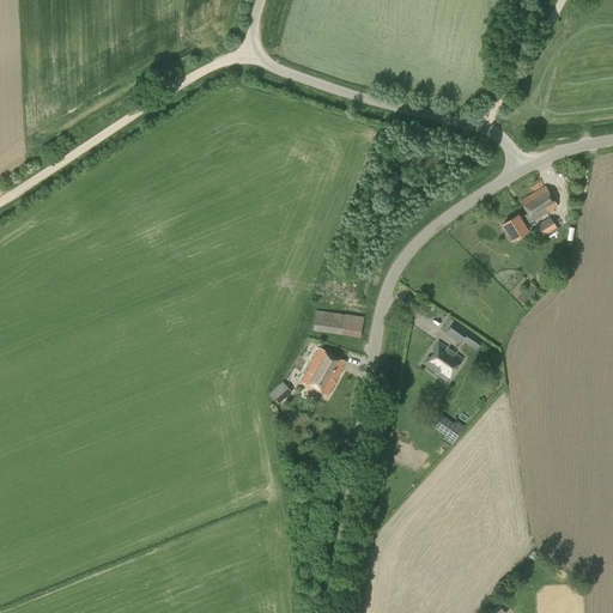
[(525,225),(557,206),(546,187),(521,202),(528,213),(520,218),(519,216),(503,225),(513,240),(528,230),(525,225)]
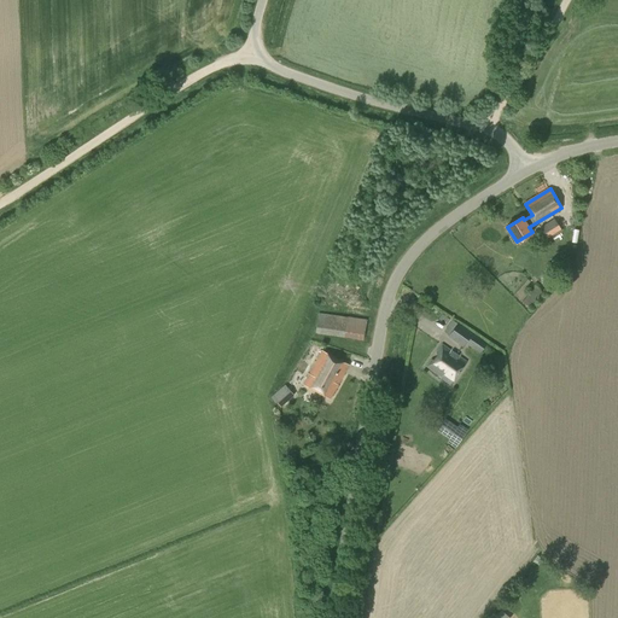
[(548,240),(561,231),(554,219),(540,228),(548,240)]
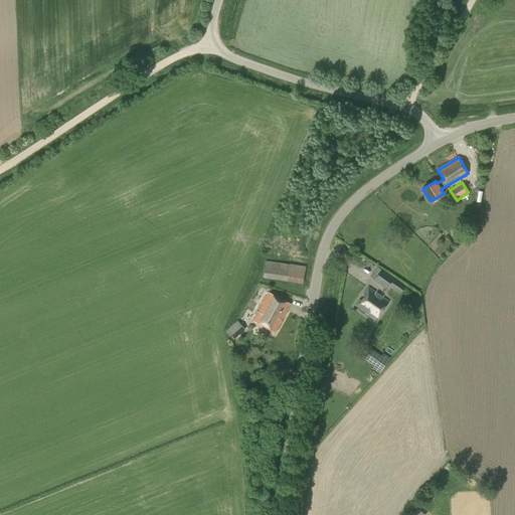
[(441,256),(452,243),(447,238),(436,251),(441,256)]
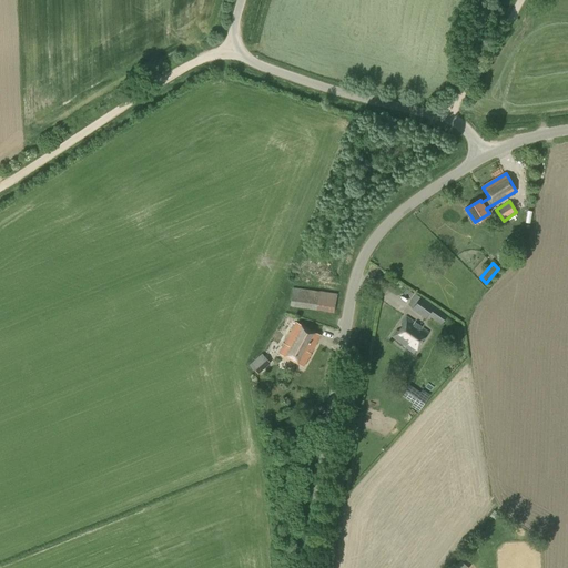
[(320,292),(293,287),(290,306),(334,313),(336,294),(320,291),(320,292)]
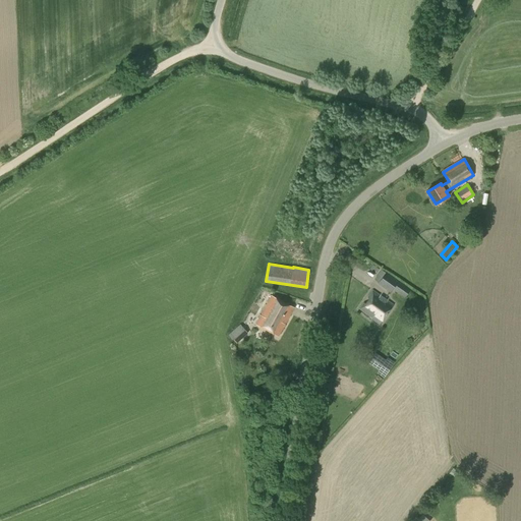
[(410,291),(386,273),(378,283),(390,293),(393,289),(405,298),(410,291)]
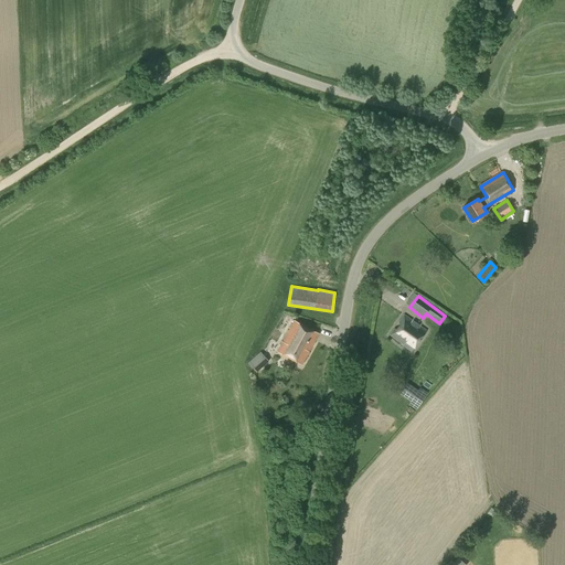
[(413,351),(426,331),(404,316),(392,334),(405,344),(404,345),(413,351)]
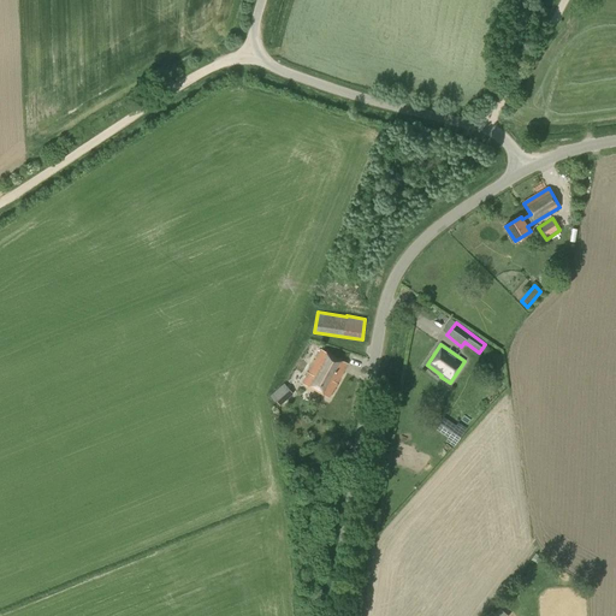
[(329,397),(347,365),(321,350),(303,383),(329,397)]
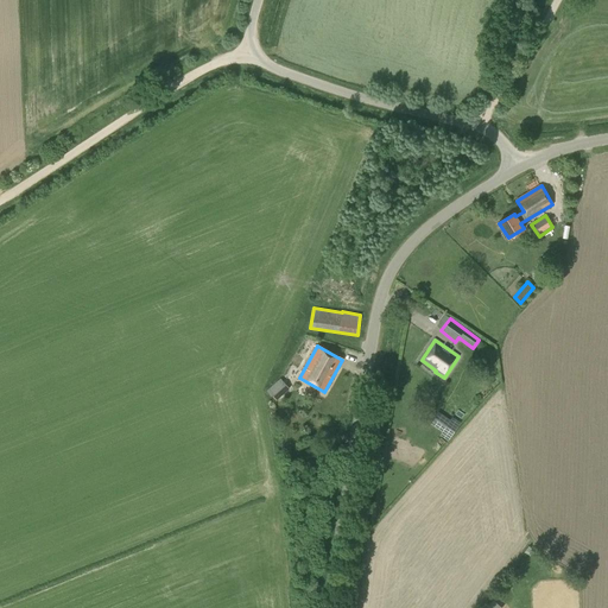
[(277,401),(290,390),(280,379),(267,391),(277,401)]
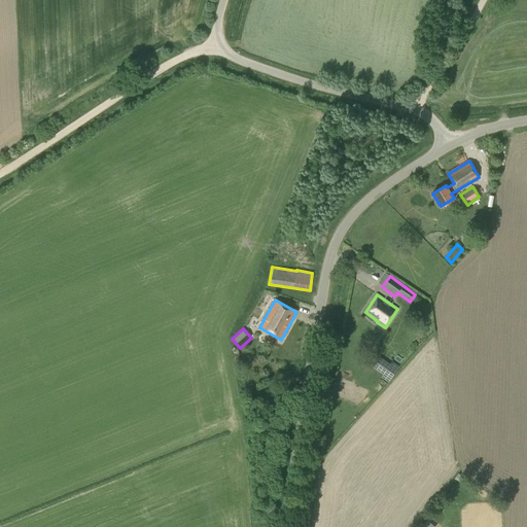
[(380,357),(373,367),(383,375),(382,378),(387,382),(389,379),(390,379),(398,366),(392,362),(390,364),(380,357)]
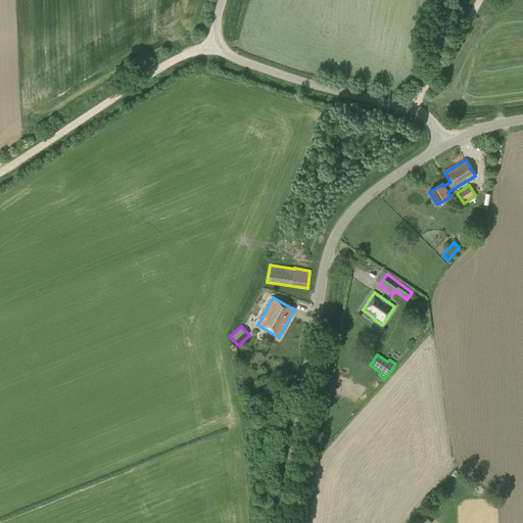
All buildings are outlined.
